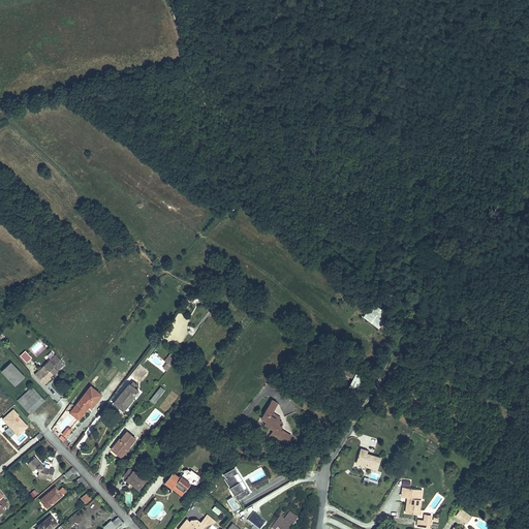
[(195,291),(189,300),(192,303),(196,298),(201,300),(203,299),(206,297),(195,291)]
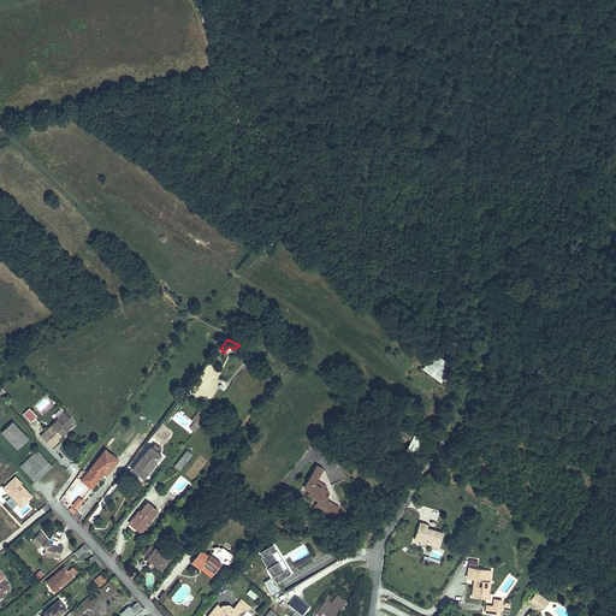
[(424,368),(442,383),(454,366),(436,353),(424,368)]
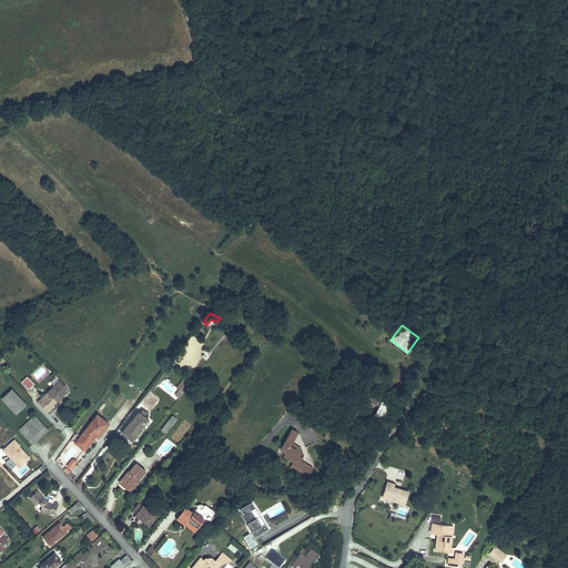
[(201,353),(201,343),(189,343),(189,353),(201,353)]
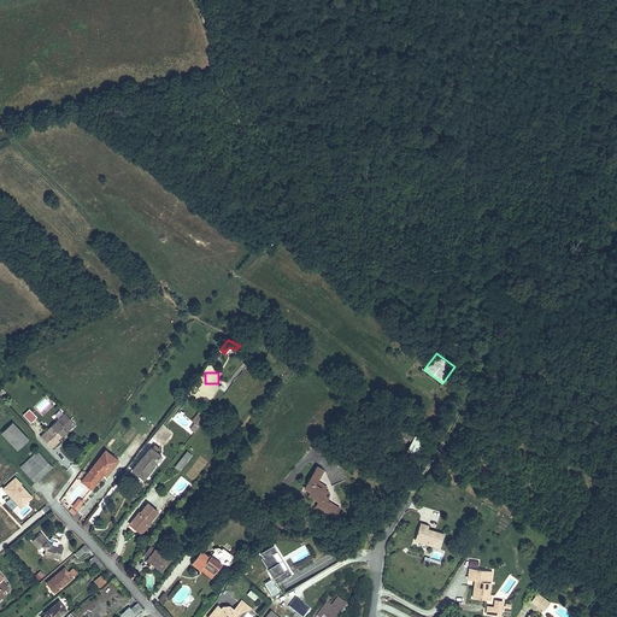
[(23,415),(31,423),(35,419),(30,413),(33,411),(30,409),(23,415)]
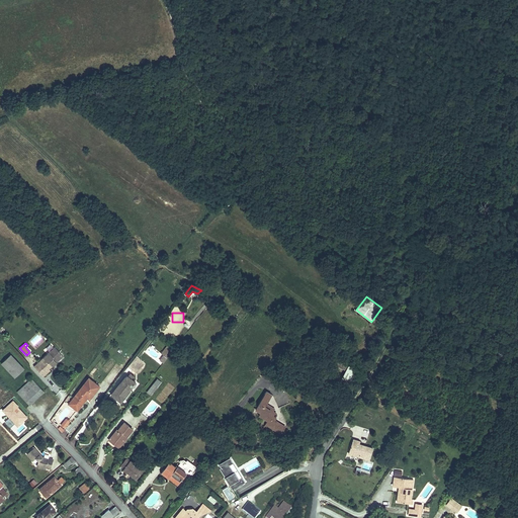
[(162,354),(167,357),(173,349),(168,345),(162,354)]
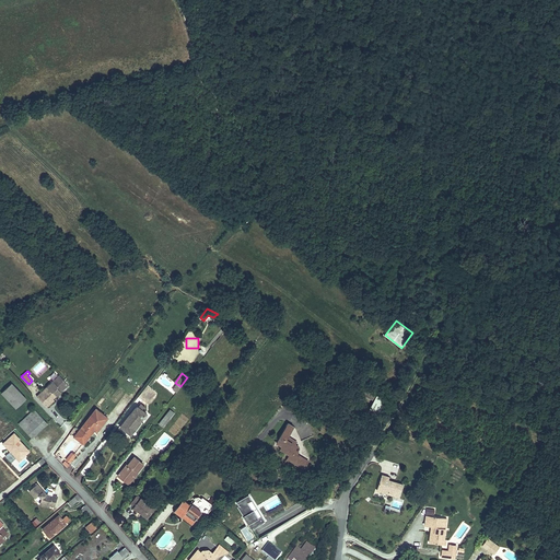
[(36,396),(47,407),(55,400),(54,399),(68,385),(59,375),(36,396)]
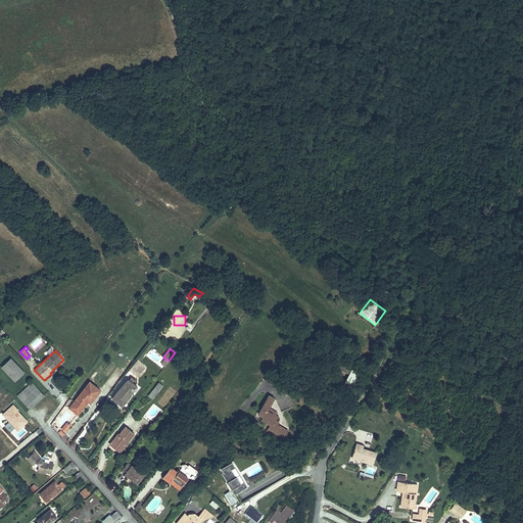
[(2,367),(15,381),(25,372),(11,358),(2,367)]
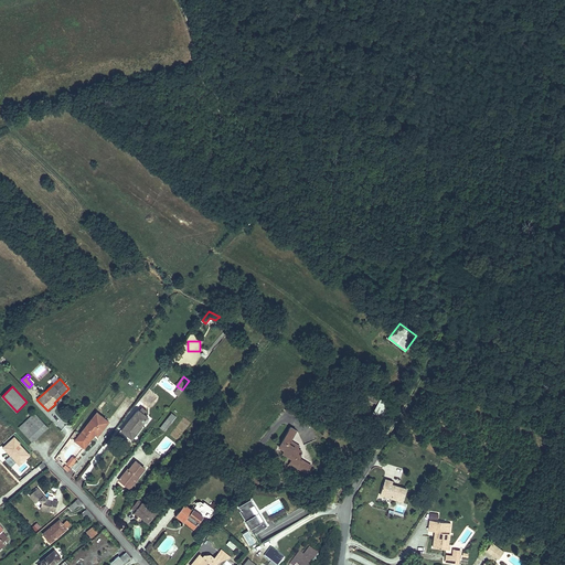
[(368,396),(379,403),(382,398),(362,387),(360,392),(362,393),(361,394),(363,395),(368,396)]
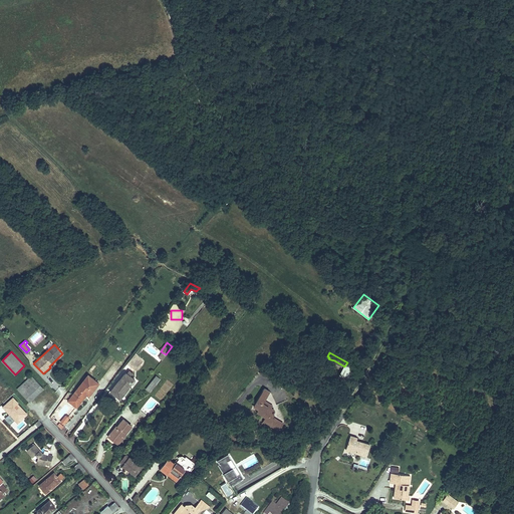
[(340,373),(347,377),(353,366),(347,362),(340,373)]
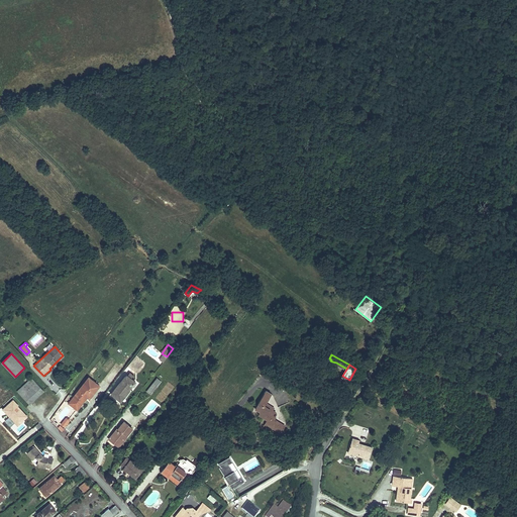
[(262,376),(267,379),(272,373),(267,369),(262,376)]
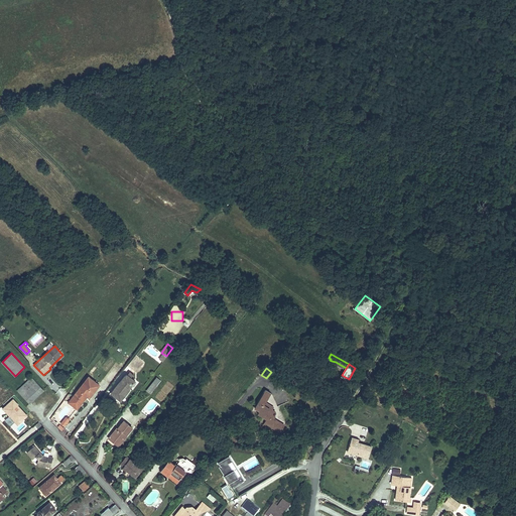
[(112,393),(121,400),(135,381),(131,378),(133,374),(129,371),(127,375),(125,375),(112,393)]
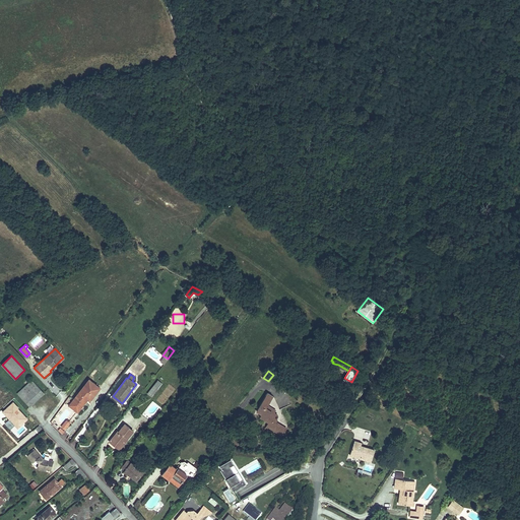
[(69,405),(77,411),(84,403),(83,402),(86,398),(87,398),(90,400),(100,388),(89,379),(69,405)]
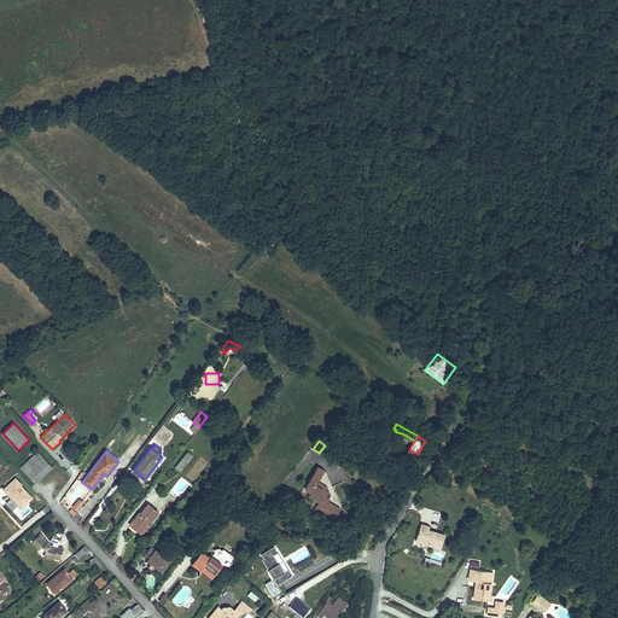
[(21,467),(35,483),(52,467),(38,452),(21,467)]
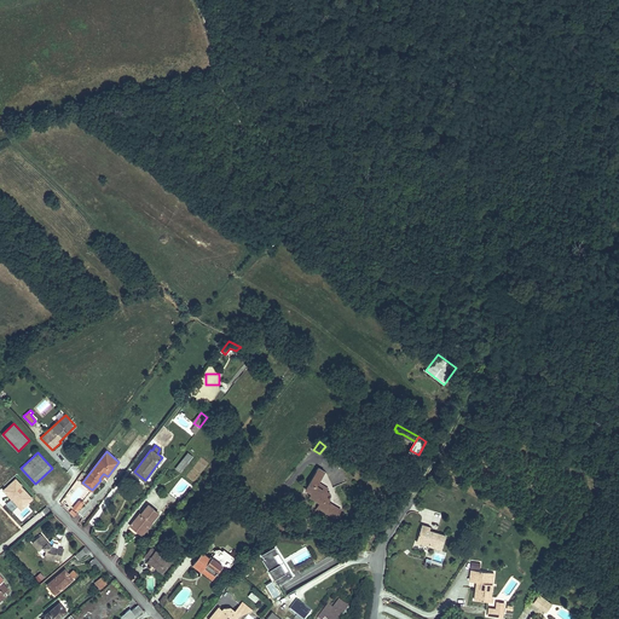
[(175,468),(180,472),(187,462),(184,458),(175,468)]
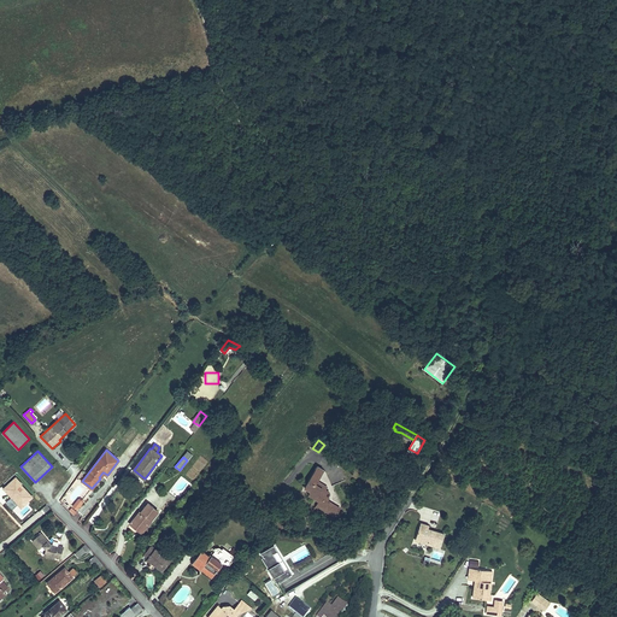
[(323,510),(335,516),(341,506),(325,470),(317,465),(305,487),(311,491),(309,494),(315,498),(317,497),(319,499),(317,504),(324,507),(323,510)]
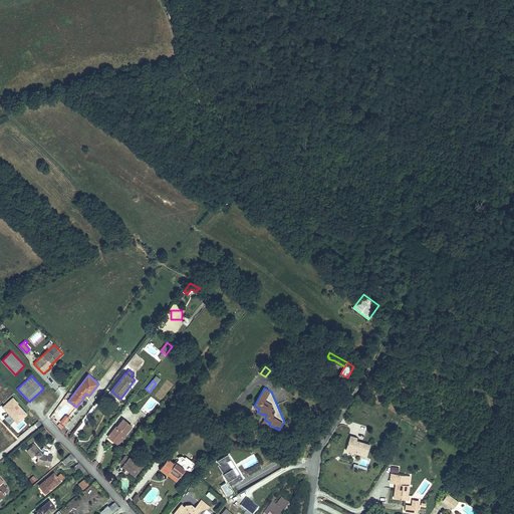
[(3,408),(8,413),(9,412),(11,414),(10,415),(5,419),(9,423),(13,419),(19,414),(21,417),(25,413),(16,403),(17,402),(13,399),(3,408)]
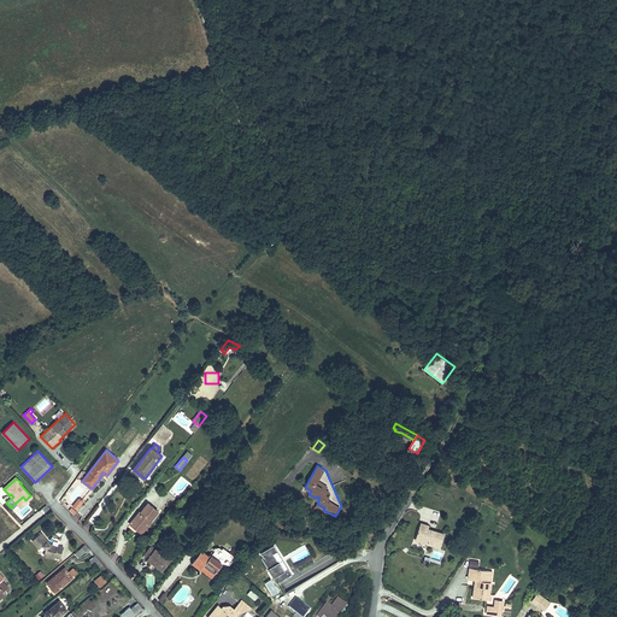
[(74,506),(77,509),(82,501),(83,500),(81,498),(80,499),(78,499),(74,506)]
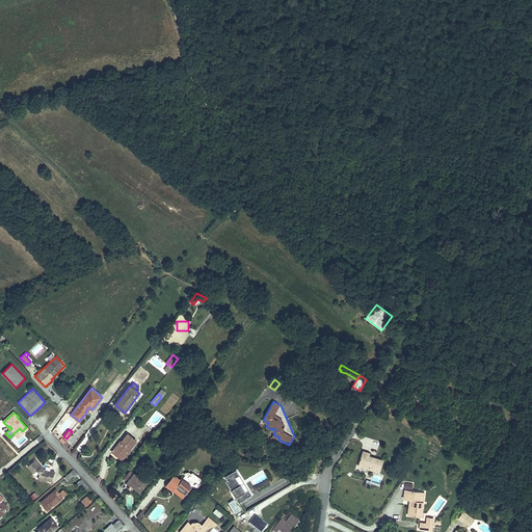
[(112,452),(117,456),(118,454),(123,457),(128,450),(128,451),(130,449),(136,441),(128,434),(121,443),(121,442),(112,452)]
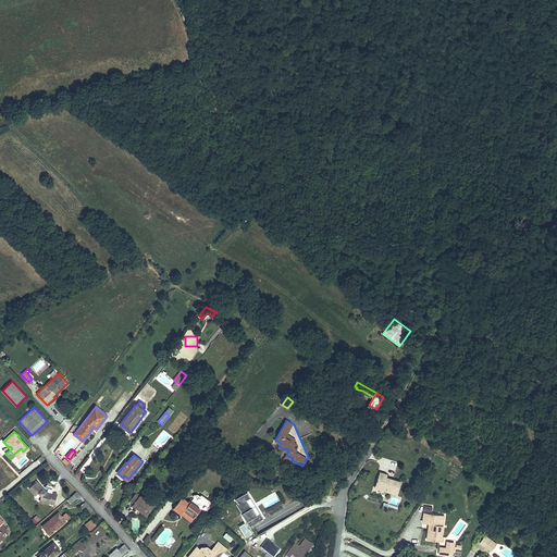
[(123,478),(128,481),(136,471),(136,470),(134,472),(134,471),(128,479),(124,475),(123,478)]
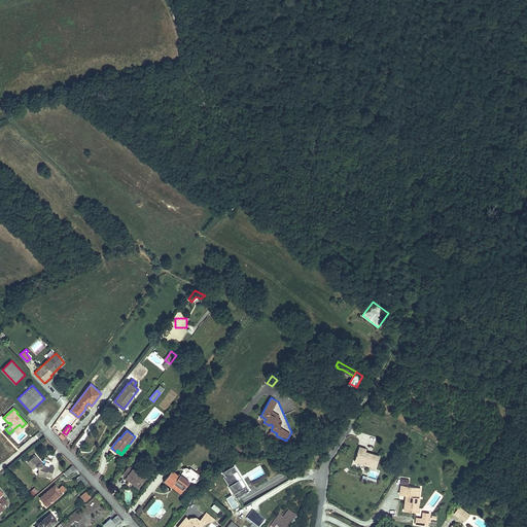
[(355,461),(376,467),(379,456),(371,453),(370,454),(369,454),(369,453),(365,452),(366,449),(359,447),(355,461)]
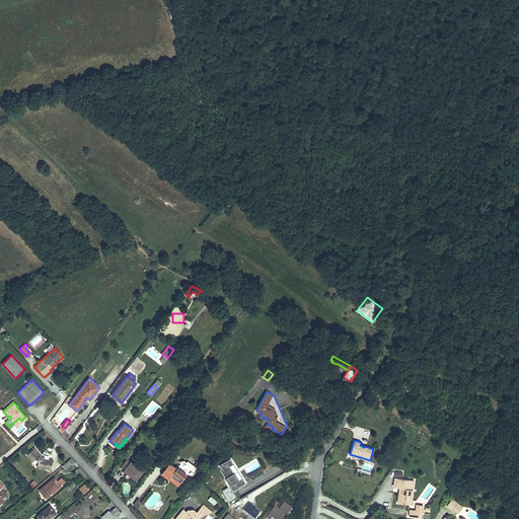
[(38,466),(46,469),(47,468),(51,469),(54,460),(50,459),(49,460),(44,458),(43,458),(42,459),(40,456),(41,455),(34,448),(27,454),(33,461),(36,459),(39,462),(38,466)]
